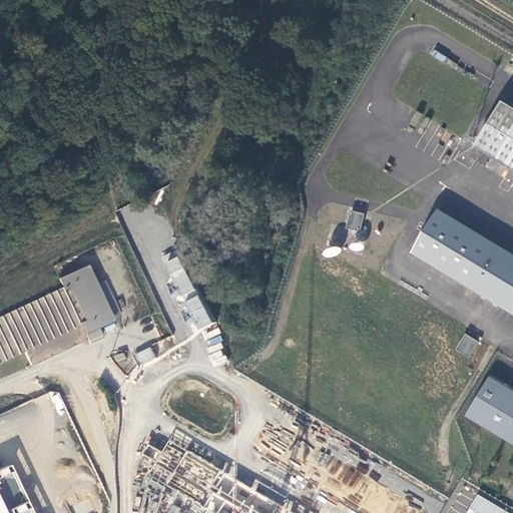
[(512,104),(504,99),(477,145),(512,167),(512,104)]
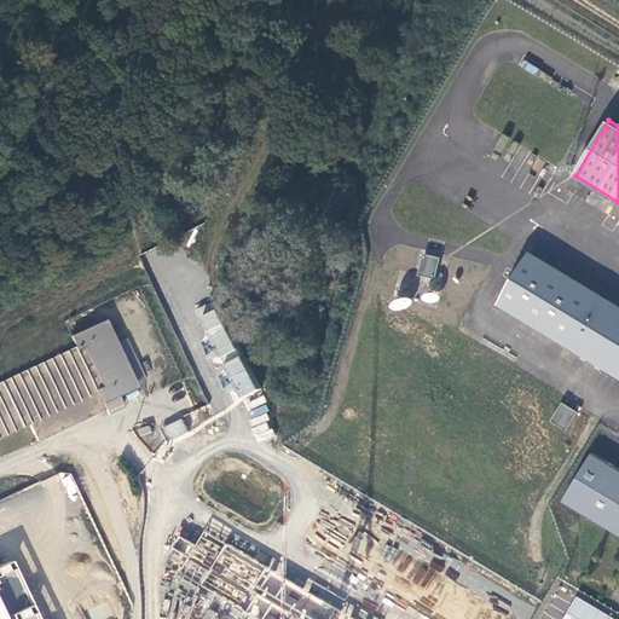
[(426,253),(420,275),(438,279),(443,258),(426,253)]
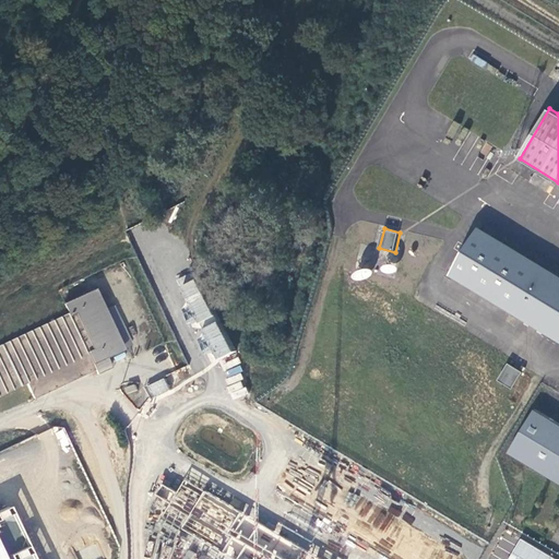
[(558,277),(478,228),(450,275),(558,341),(558,277)]
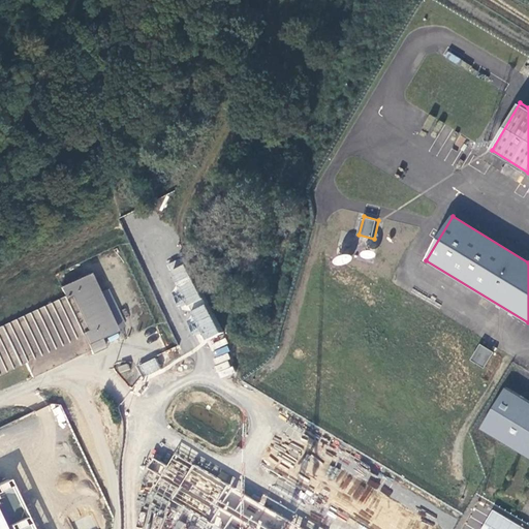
[(222,334),(184,258),(166,267),(205,343),(222,334)]
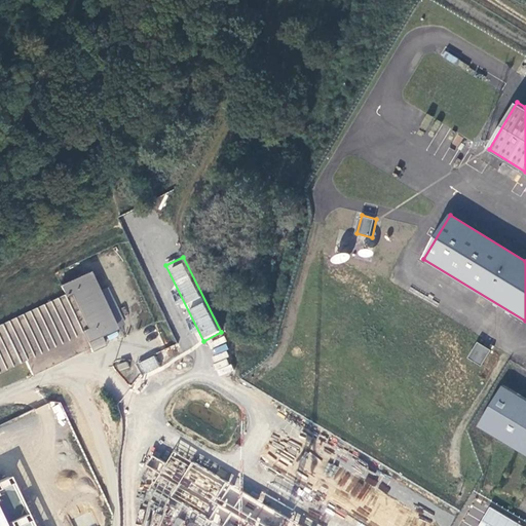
[(61,286),(65,295),(0,324),(0,371),(26,360),(32,375),(89,347),(91,351),(104,346),(100,336),(123,325),(118,312),(106,317),(95,294),(92,289),(96,288),(88,272),(61,286)]
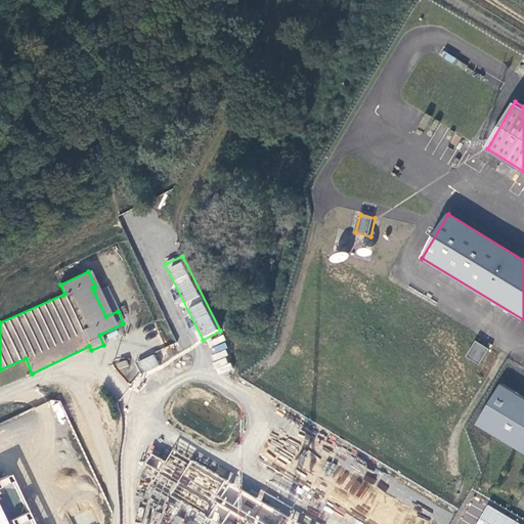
[(118,311),(106,287),(94,293),(105,316),(118,311)]
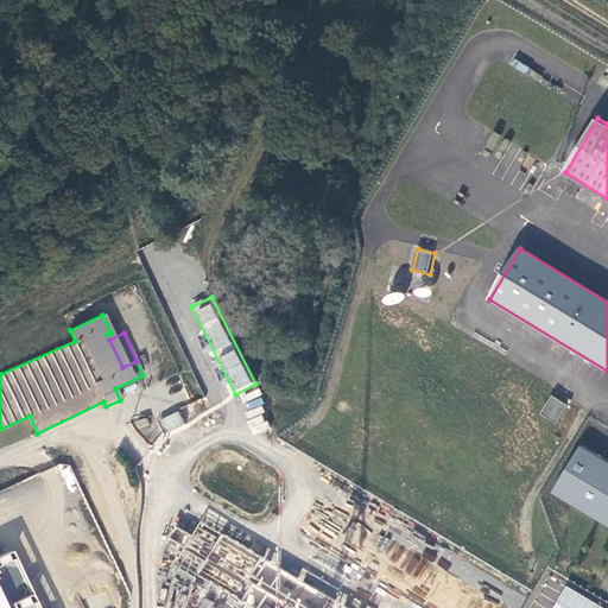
[(552,394),(542,413),(558,424),(569,405),(552,394)]
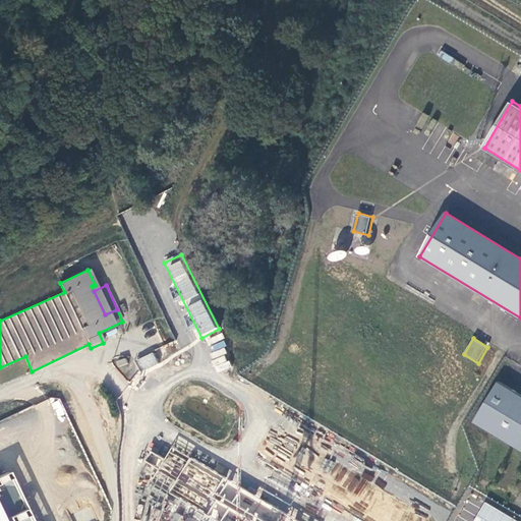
[(118,367),(128,364),(126,357),(116,360),(118,367)]
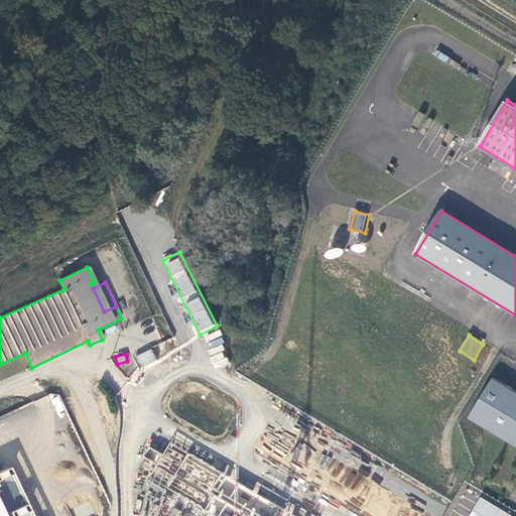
[(515,392),(494,379),(470,419),(515,447),(515,392)]
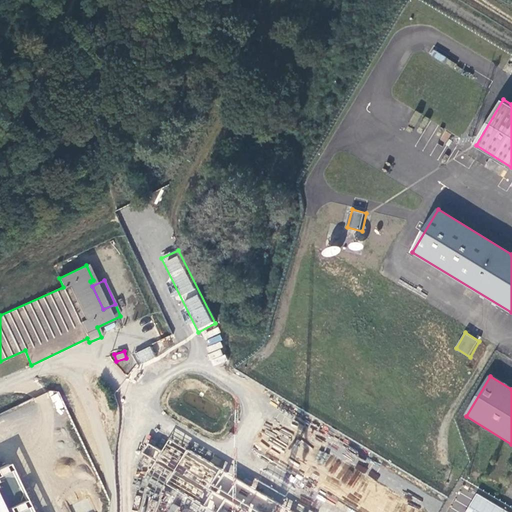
[(51,397),(58,409),(63,406),(57,394),(51,397)]
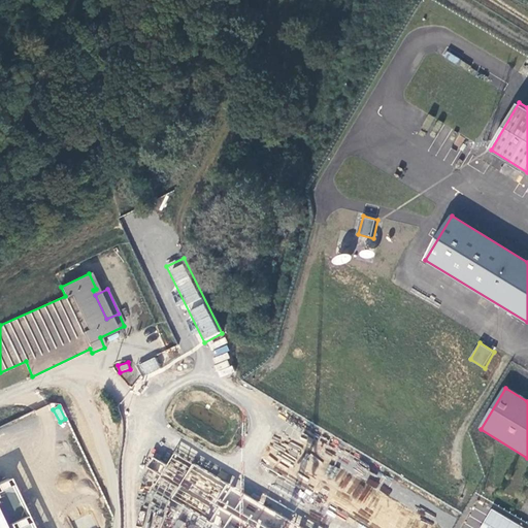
[(165,472),(157,486),(221,527),(304,527),(179,452),(172,462),(160,456),(154,466),(165,472)]
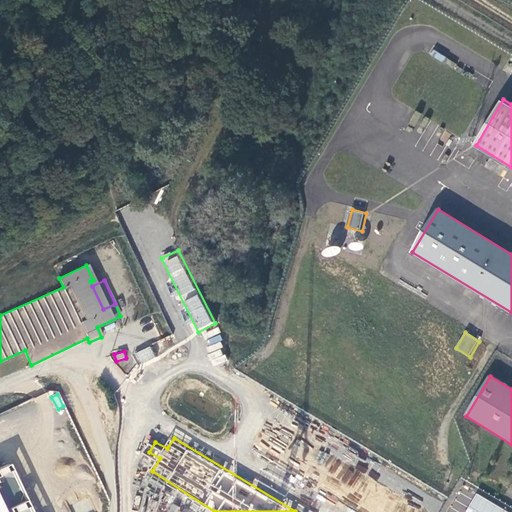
[(0,511),(32,511),(10,465),(0,469),(0,511)]
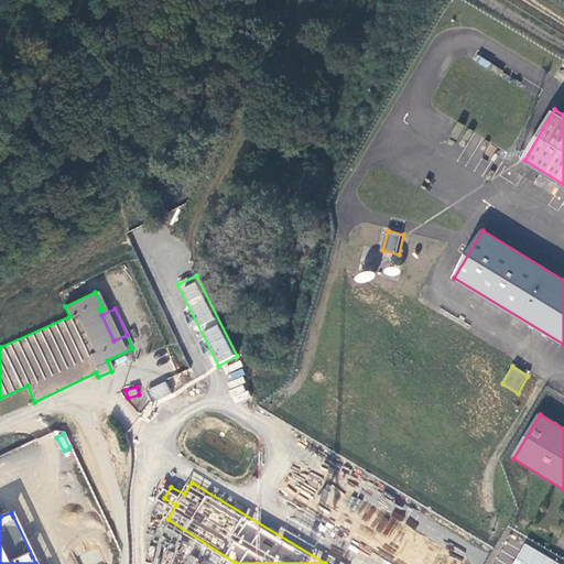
[(512,563),(563,563),(563,562),(528,540),(512,563)]
